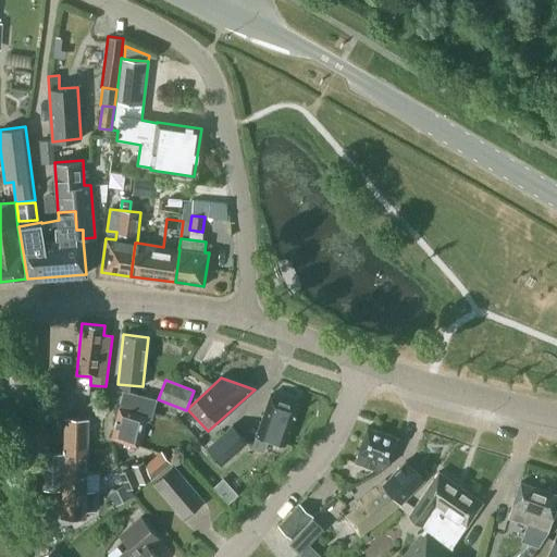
[(137,446),(145,417),(151,419),(156,399),(123,391),(112,437),(137,446)]
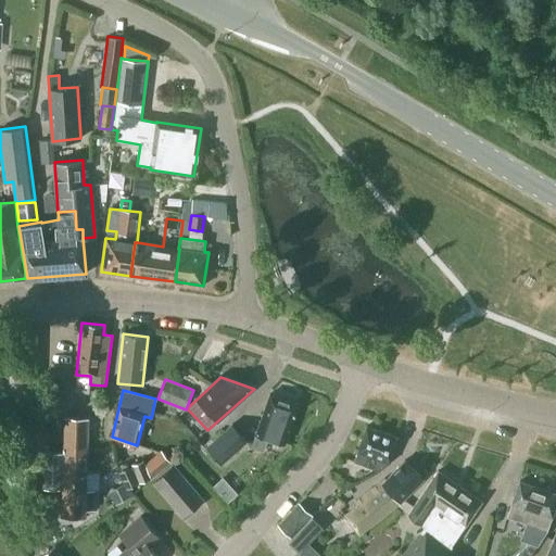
[(285,443),(299,404),(269,394),(252,446),(264,451),(268,438),(285,443)]
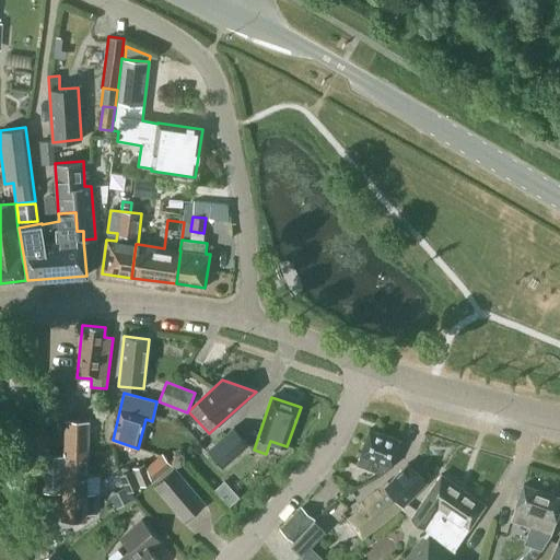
[(65,451),(88,452),(89,421),(66,420),(65,451)]
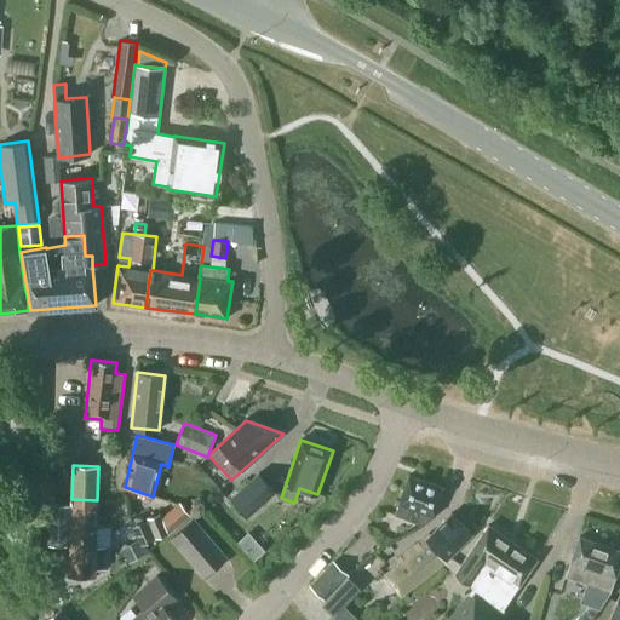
[(246,517),(275,491),(259,472),(230,499),(246,517)]
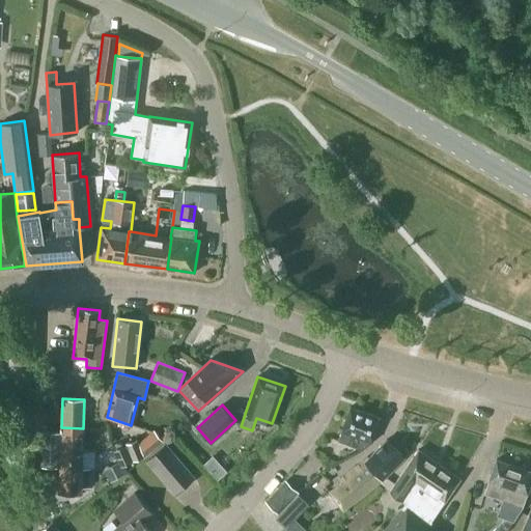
[(372,442),(381,418),(351,408),(338,441),(363,449),(372,442)]
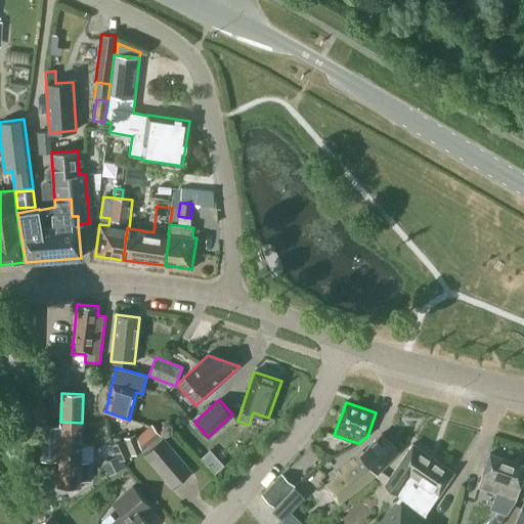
[(59,461),(81,462),(82,423),(60,422),(59,461)]
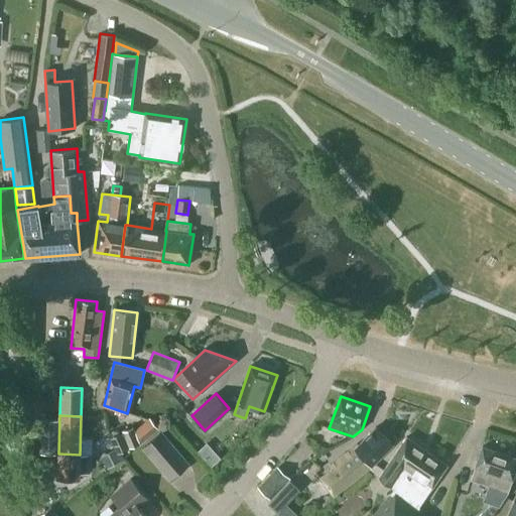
[(139,444),(158,428),(150,418),(134,431),(133,427),(123,431),(130,448),(139,444)]
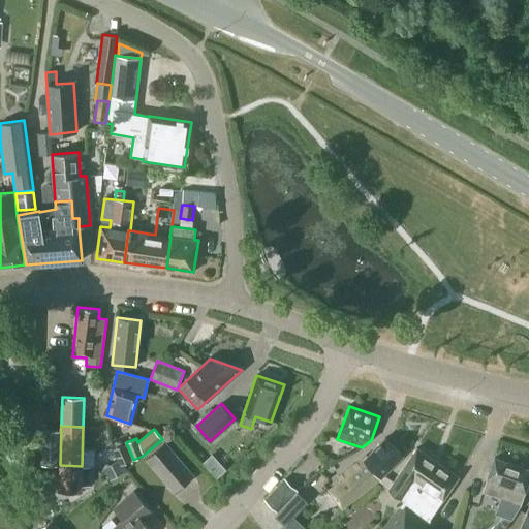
[(59,465),(60,431),(42,431),(40,464),(59,465)]
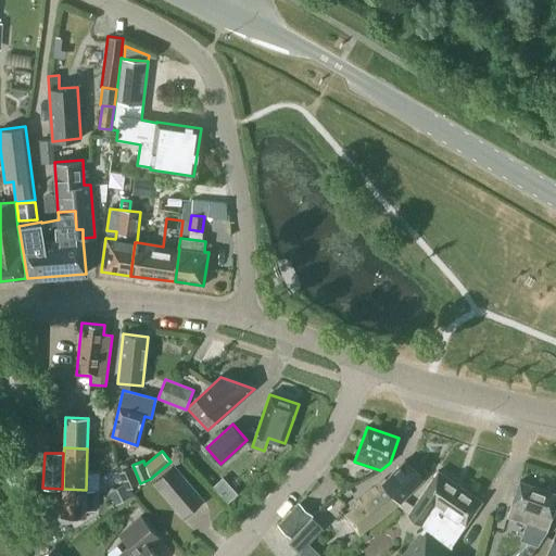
[(401,502),(424,479),(405,460),(386,480),(384,479),(351,506),(353,509),(345,515),(359,534),(401,502)]
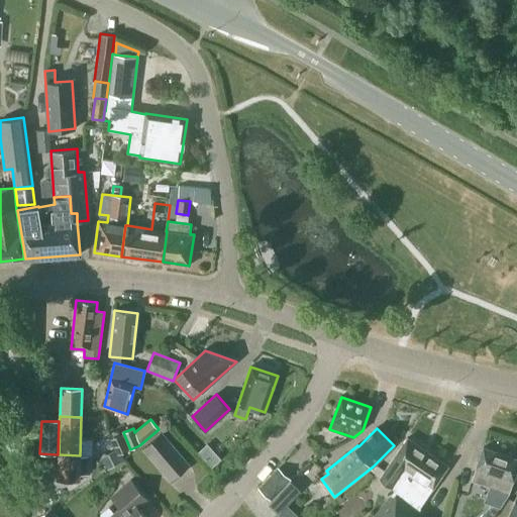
[(161,432),(142,447),(148,454),(171,482),(190,466),(167,438),(161,432)]
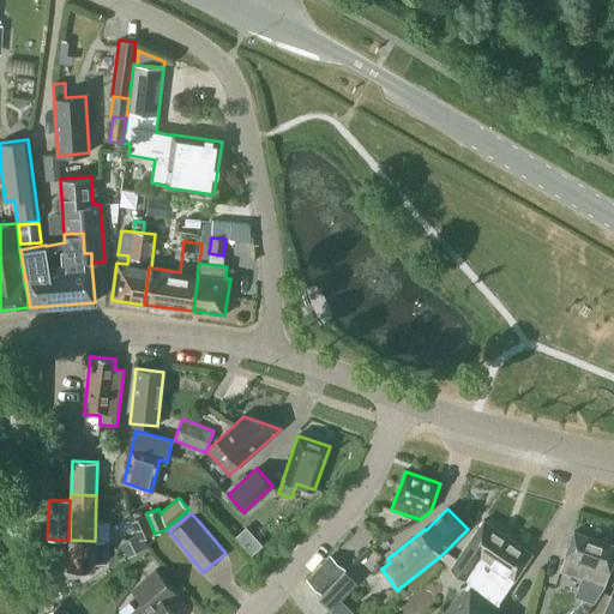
[(154,534),(145,515),(130,522),(136,535),(138,541),(154,534)]
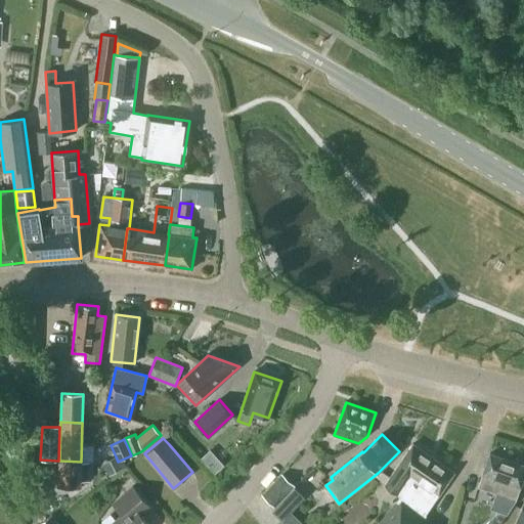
[(437,523),(436,523),(434,523),(433,523),(424,517),(426,515),(425,515),(453,472),(412,443),(385,483),(400,494),(378,523),(437,523)]
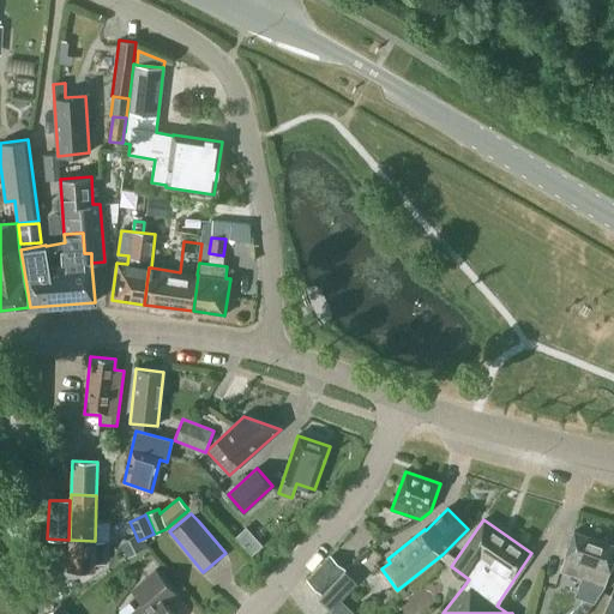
[(605,587),(613,558),(613,546),(573,531),(560,571),(605,587)]
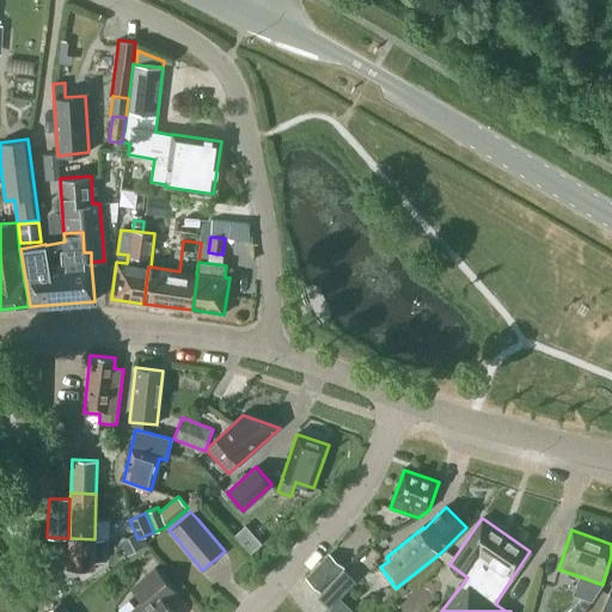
[(138,539),(135,533),(120,540),(126,556),(142,549),(138,539)]
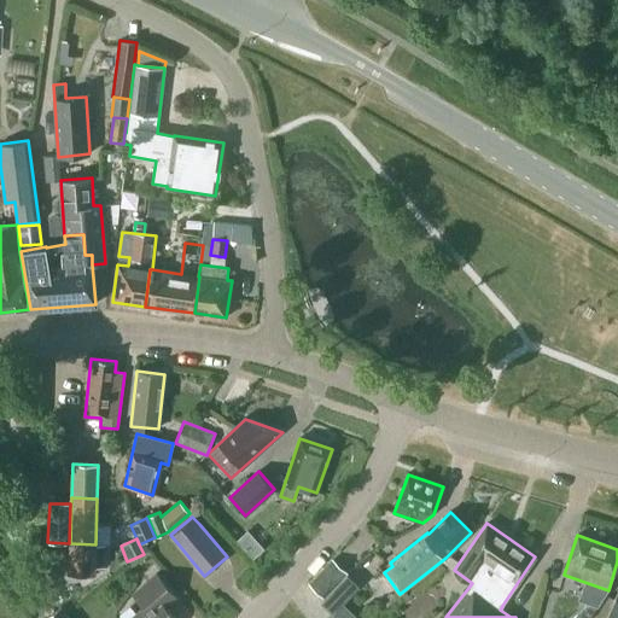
[(104,544),(95,544),(70,543),(47,542),(46,577),(63,577),(63,573),(69,573),(69,575),(77,575),(80,577),(89,577),(89,575),(94,575),(94,567),(104,567),(104,544)]
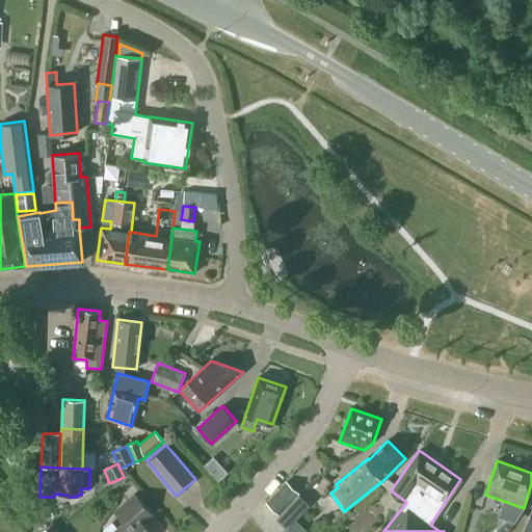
[(299,494),(286,480),(265,503),(278,515),(299,494)]
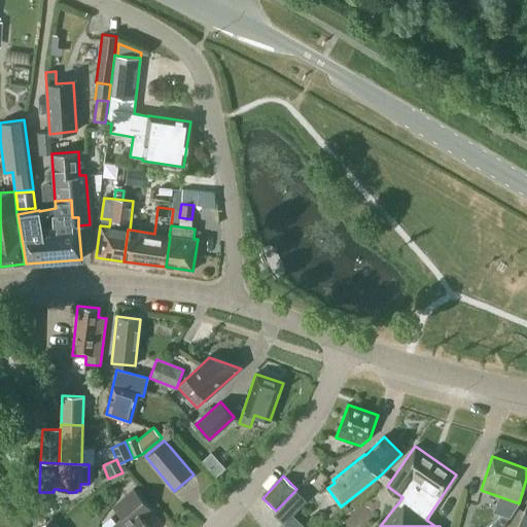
[(148,526),(141,519),(151,511),(133,490),(112,507),(124,520),(114,526),(148,526)]
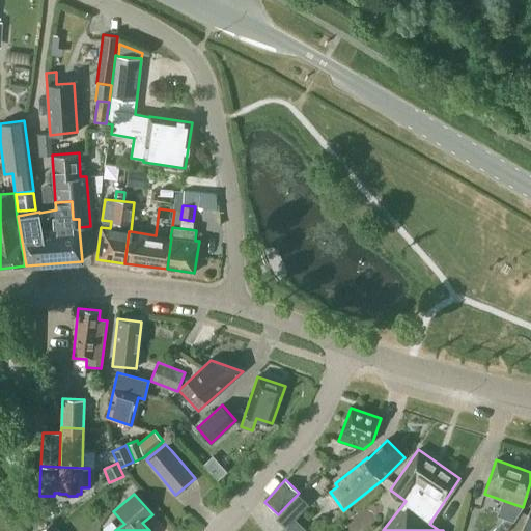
[(530,530),(530,516),(529,515),(522,530),(530,530)]
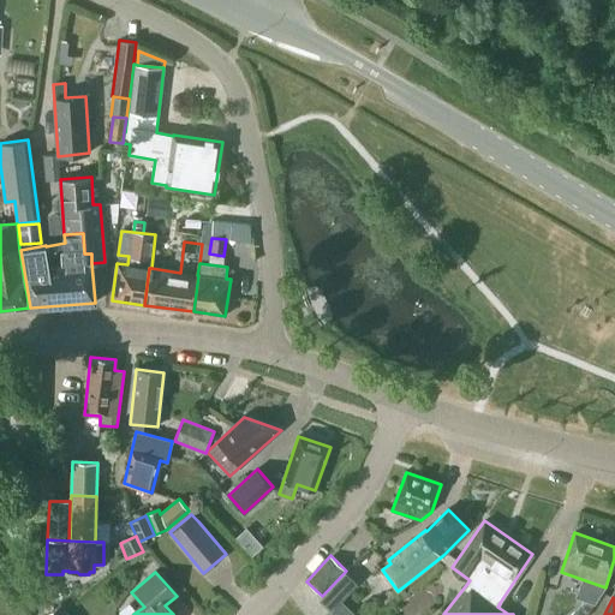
[(329,610),(334,614),(357,614),(356,614),(341,599),(334,605),(329,610)]
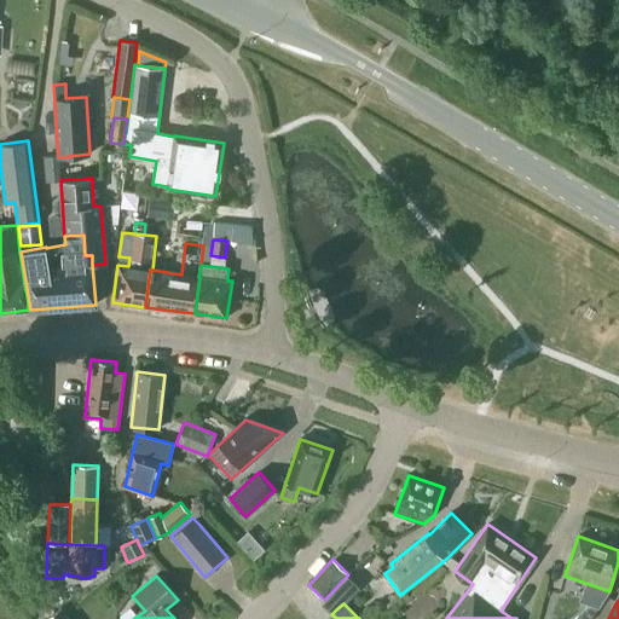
[(69,618),(61,608),(46,618),(69,618)]
